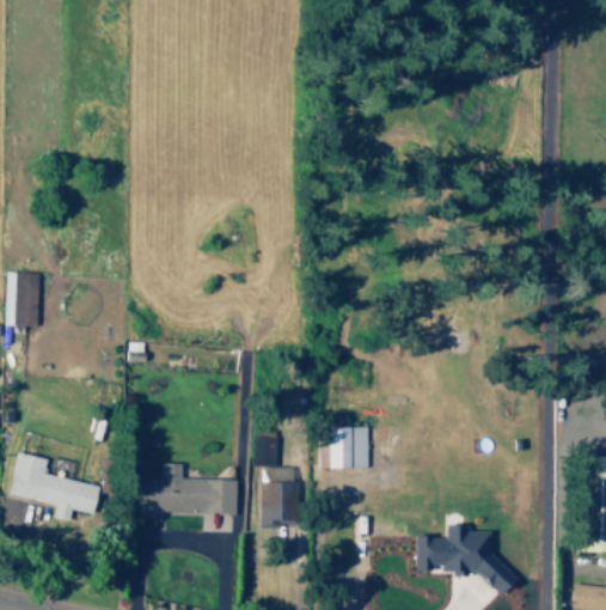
[(40,274),(7,274),(5,327),(38,327),(40,274)]
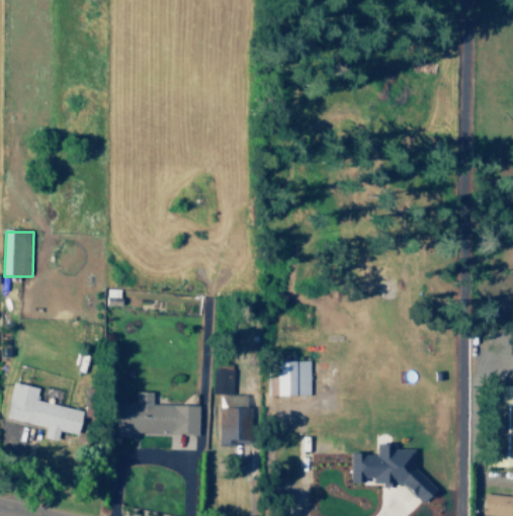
[(313,396),(312,361),(279,361),(280,397),(313,396)]
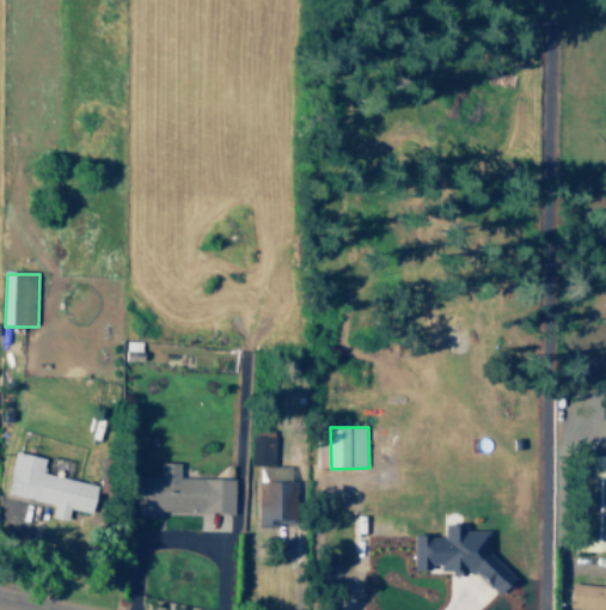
[(10,496),(56,506),(54,519),(69,522),(72,511),(95,516),(101,486),(46,475),(48,459),(18,453),(10,496)]
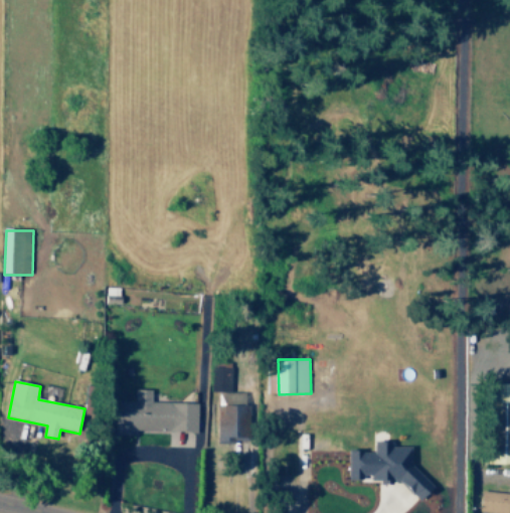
[(154,402),(154,390),(137,390),(137,402),(119,401),(118,436),(138,436),(138,432),(200,433),(200,403),(154,402)]
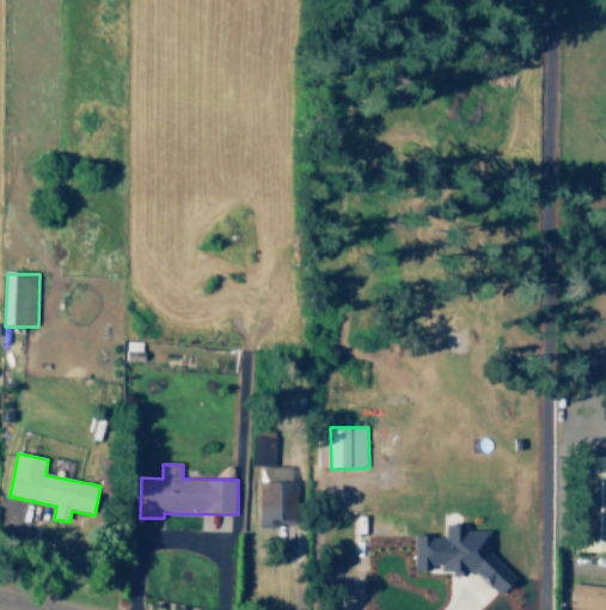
[(299,483),(261,482),(261,528),(298,528),(299,483)]
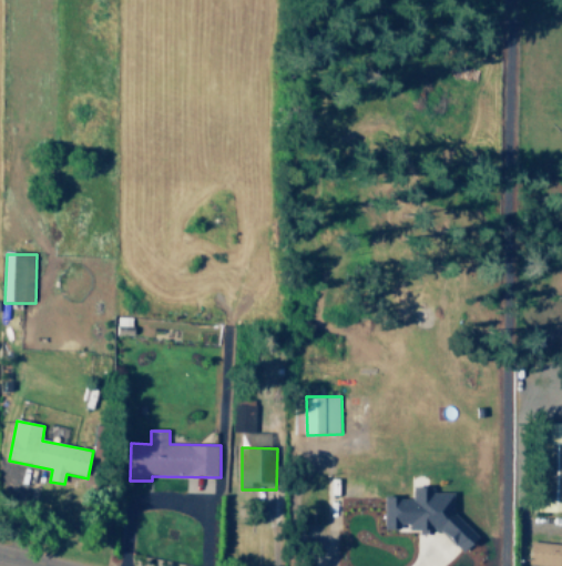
[(387,498),(386,528),(411,528),(411,531),(421,531),(421,533),(455,534),(455,549),(477,549),(477,526),(457,526),(457,494),(433,494),(433,488),(416,487),(416,498),(387,498)]
